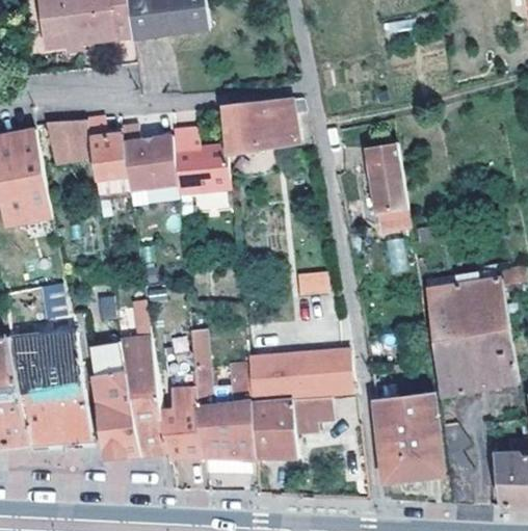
[(42,0),(44,12),(40,14),(41,28),(46,28),(46,34),(47,43),(64,42),(64,47),(80,46),(80,41),(95,38),(131,35),(130,26),(126,0),(42,0)]
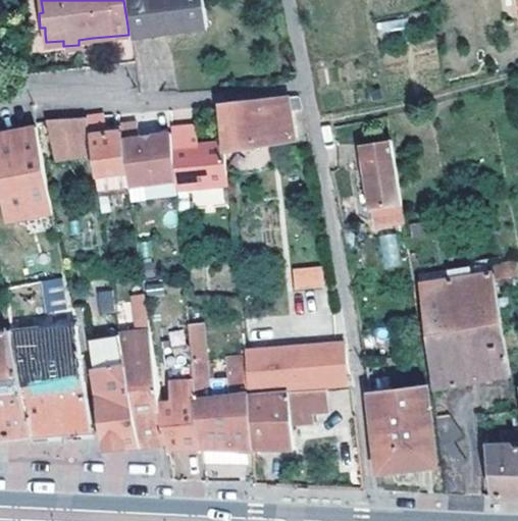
[(123,0),(127,25),(202,16),(199,0),(123,0)]
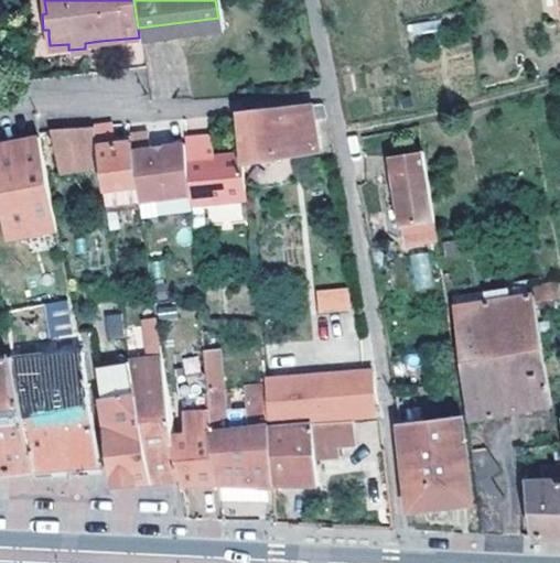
[(138,28),(139,38),(221,29),(218,18),(138,28)]
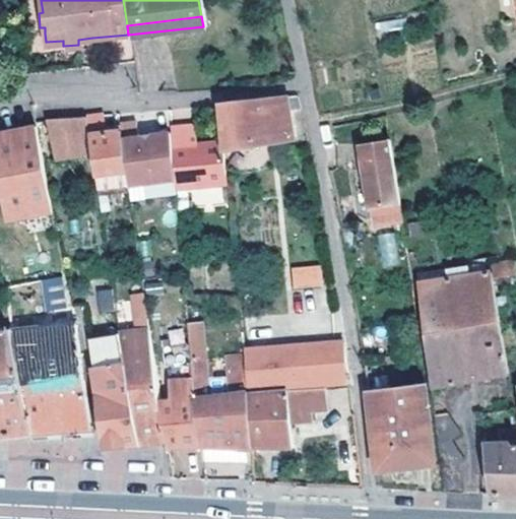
[(219,141),(220,149),(289,138),(286,109),(298,107),(295,94),(254,99),(216,103),(219,141)]
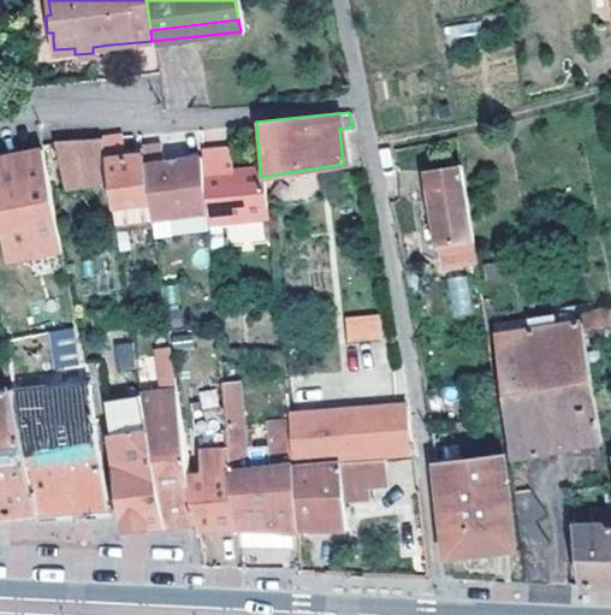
[(106,181),(111,208),(146,202),(138,155),(124,157),(120,136),(99,137),(106,181)]
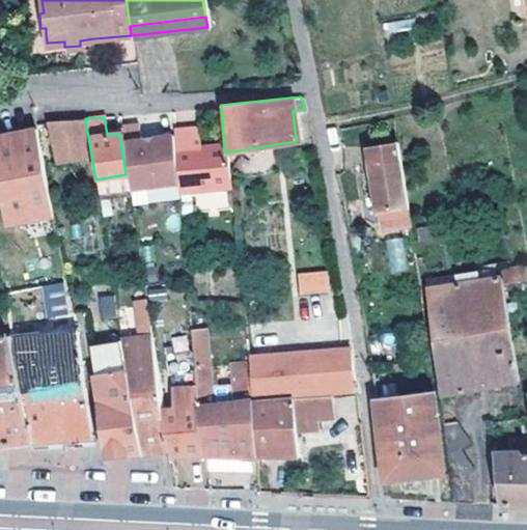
[(126,174),(128,186),(129,188),(178,180),(175,148),(173,128),(140,133),(138,117),(117,120),(119,134),(126,174)]
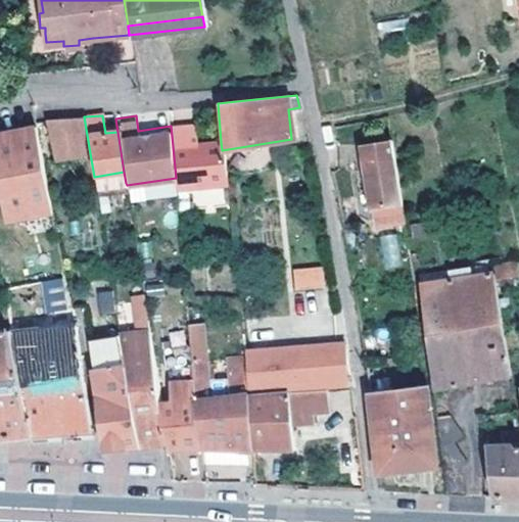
[(45,120),(52,158),(90,153),(84,116),(63,117),(45,120)]
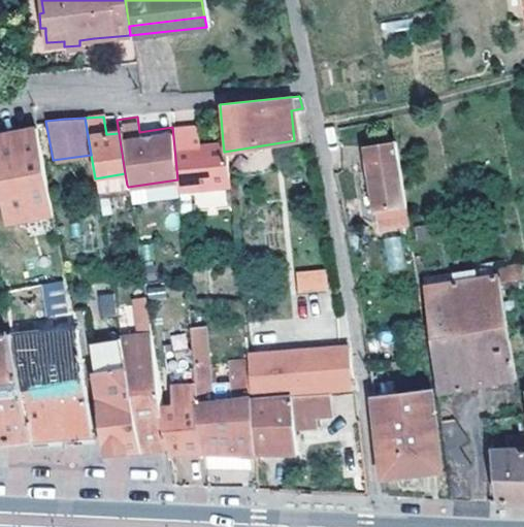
[(172,127),(174,147),(197,145),(195,125),(172,127)]
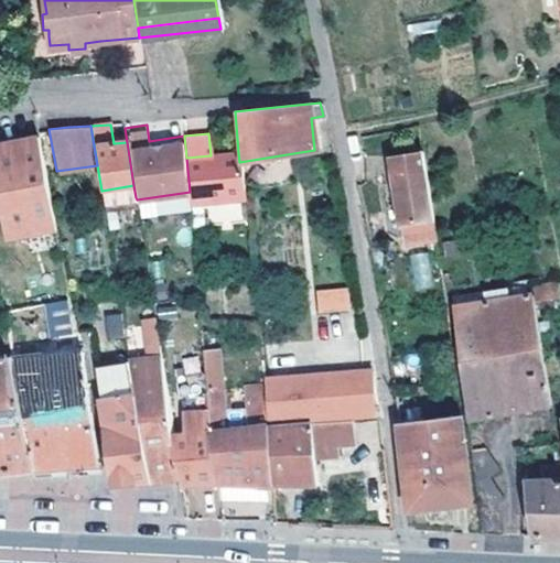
[(55,234),(36,138),(0,144),(0,220),(4,244),(55,234)]
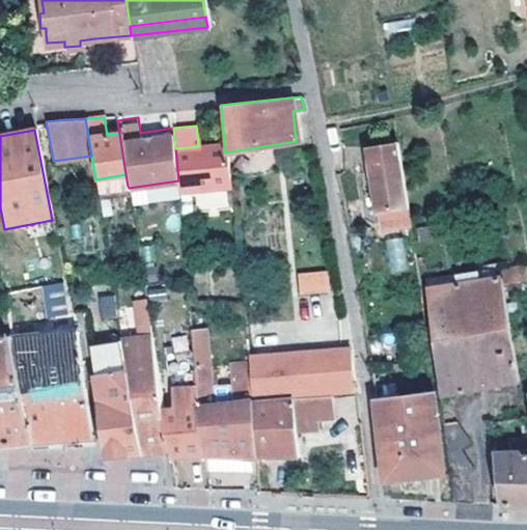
[(367,146),(372,183),(379,180),(381,190),(375,191),(378,213),(384,211),(387,223),(412,220),(399,141),(367,146)]
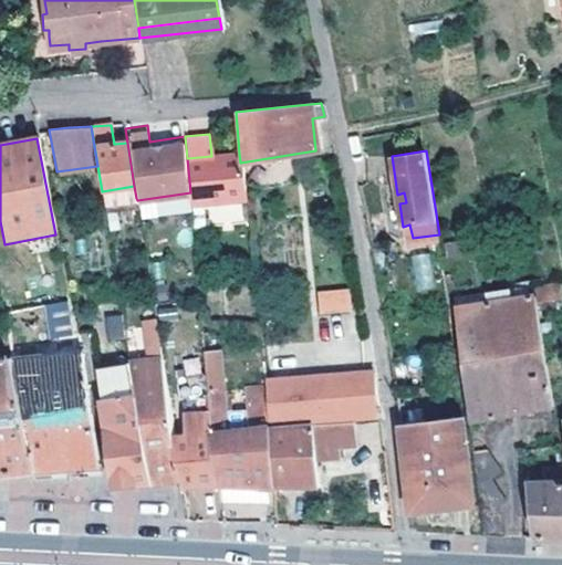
[(190,203),(243,200),(240,163),(239,154),(211,156),(187,158),(190,192),(190,203)]
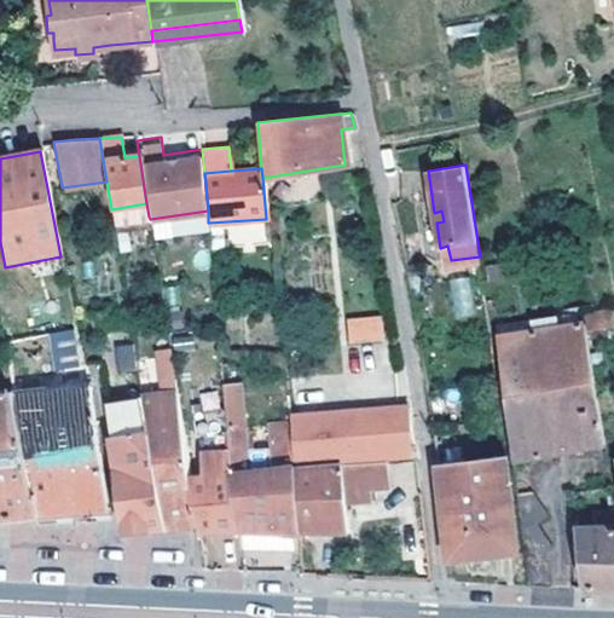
[(111,209),(114,223),(149,217),(146,203),(111,209)]
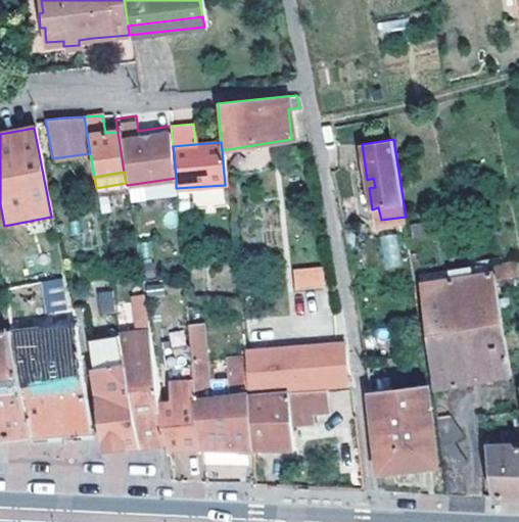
[(378,207),(372,209),(373,221),(381,220),(378,207)]
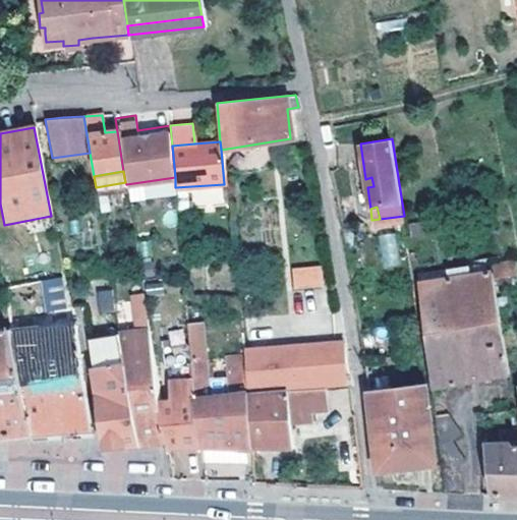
[(427,220),(412,223),(415,235),(428,233),(427,220)]
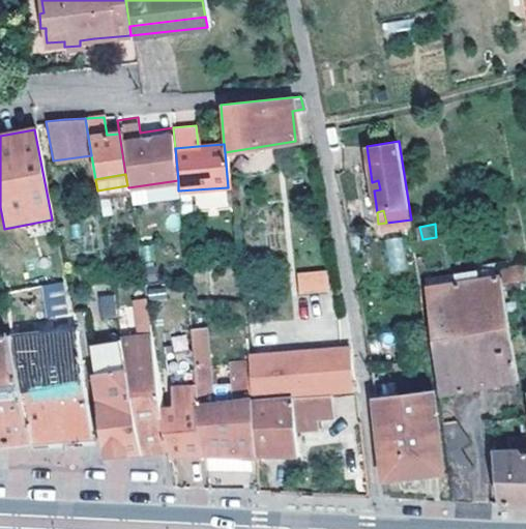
[(104,230),(106,246),(113,245),(110,229),(104,230)]
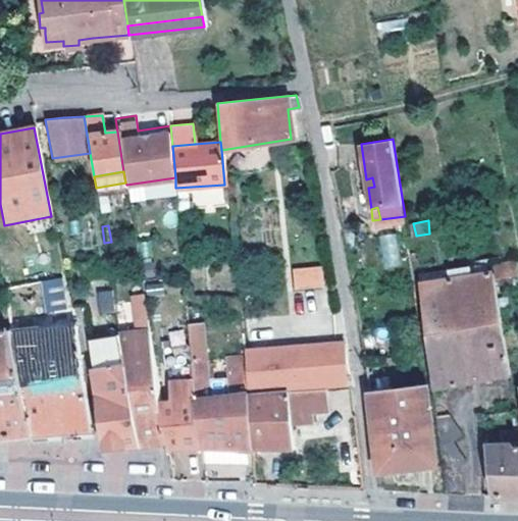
[(396,266),(393,232),(375,233),(377,267),(396,266)]
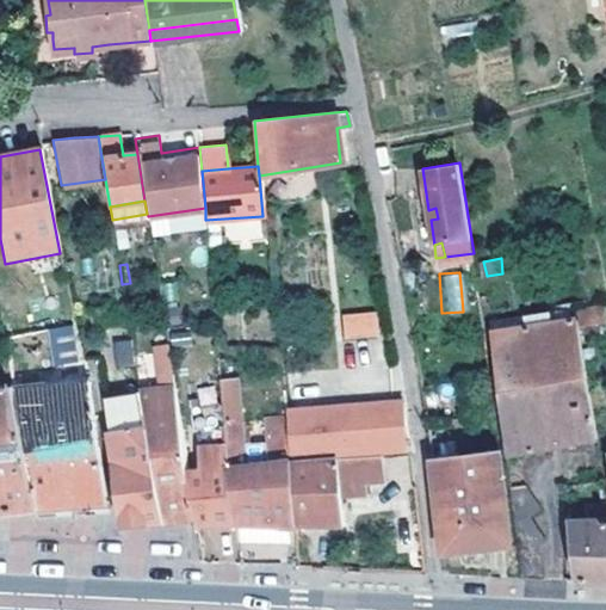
[(143,281),(134,282),(136,301),(147,299),(143,281)]
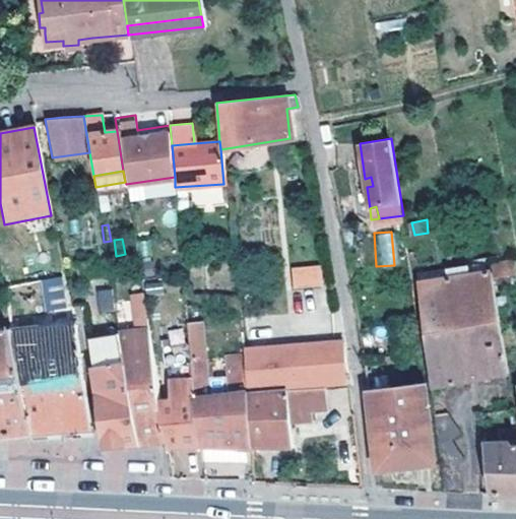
[(104,242),(107,257),(116,256),(114,240),(111,241),(104,242)]
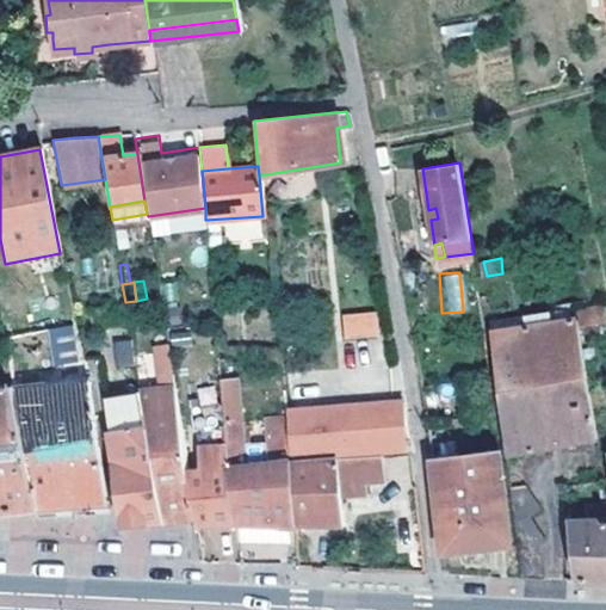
[(85,308),(96,359),(96,363),(109,361),(134,356),(130,332),(125,302),(85,308)]
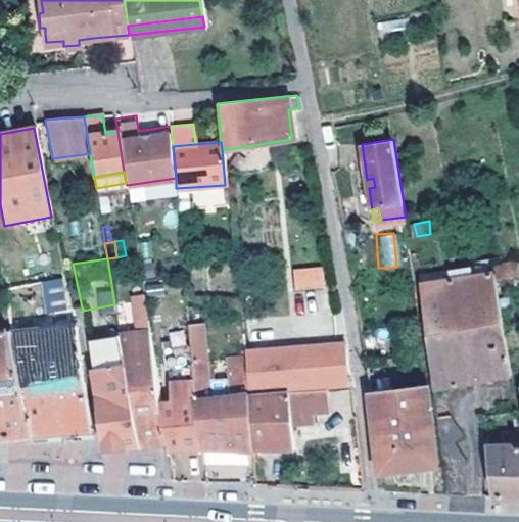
[(288,267),(290,290),(321,287),(319,265),(288,267)]
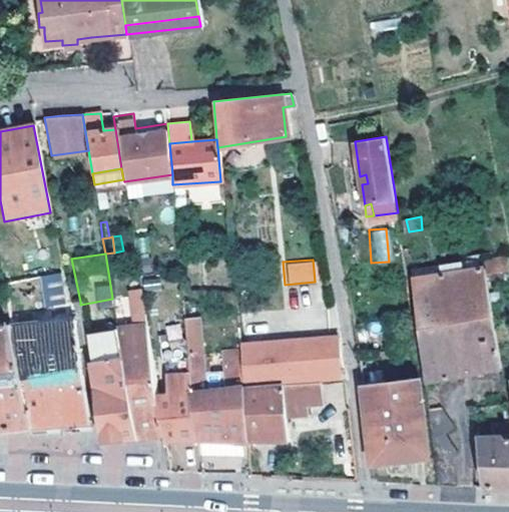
[(498,369),(494,343),(481,267),(409,280),(413,317),(421,381),(423,381),(498,369)]
